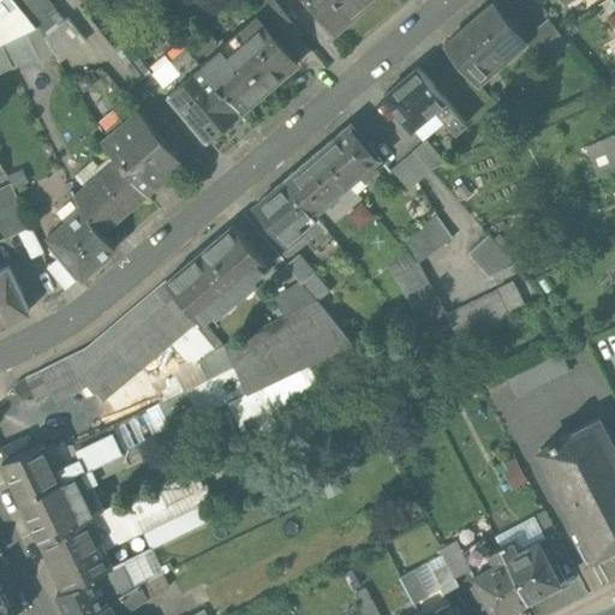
[(0,0),(0,41),(1,41),(35,24),(15,0),(0,0)]
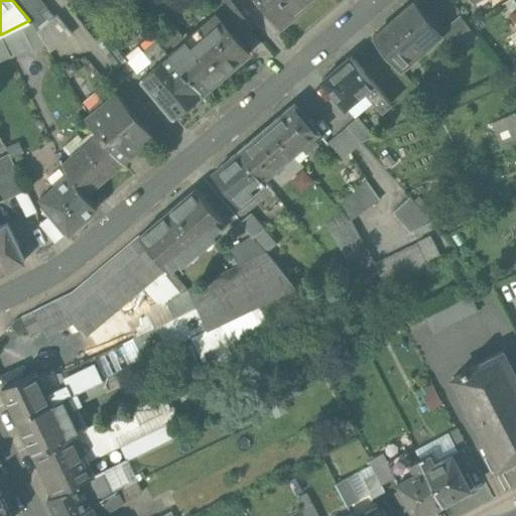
[(231,0),(224,0),(215,8),(218,11),(219,11),(224,17),(234,28),(246,17),(231,0)]
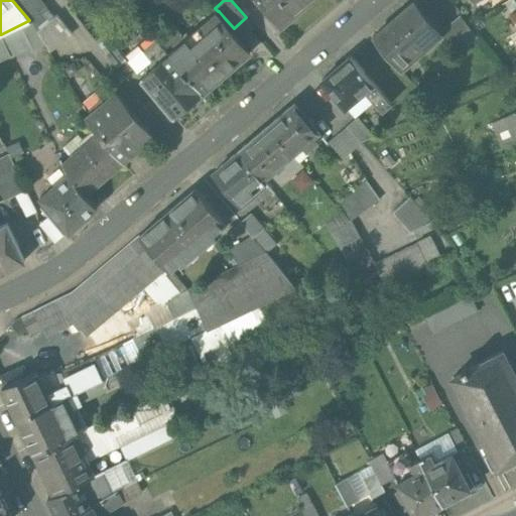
[(305,0),(262,0),(283,23),(307,2),(305,0)]
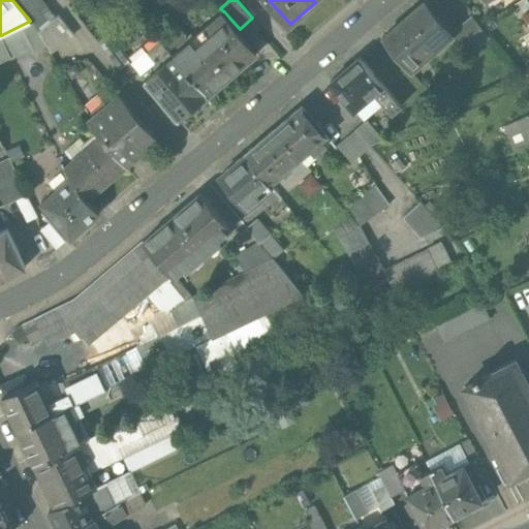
[(454,34),(425,1),(382,37),(411,71),(455,35),(454,34)]
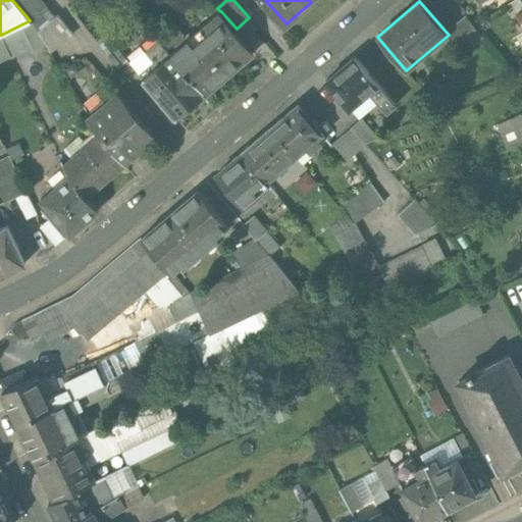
[(51,9),(32,19),(39,30),(56,15),(55,14),(51,9)]
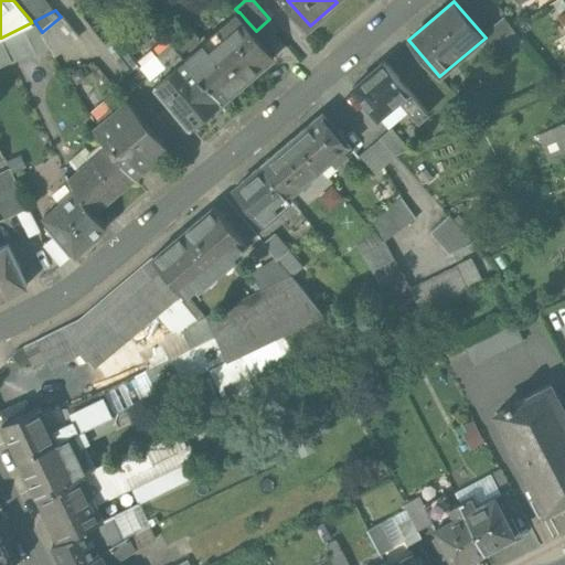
[(61,17),(42,32),(48,42),(53,52),(77,32),(62,14),(60,16),(61,17)]
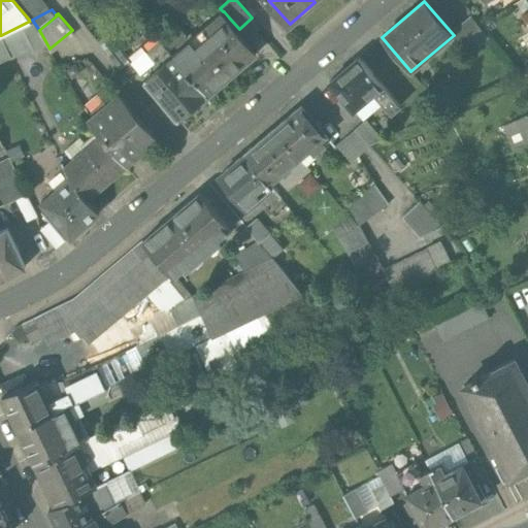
[(488,35),(472,17),(463,25),(479,43),(488,35)]
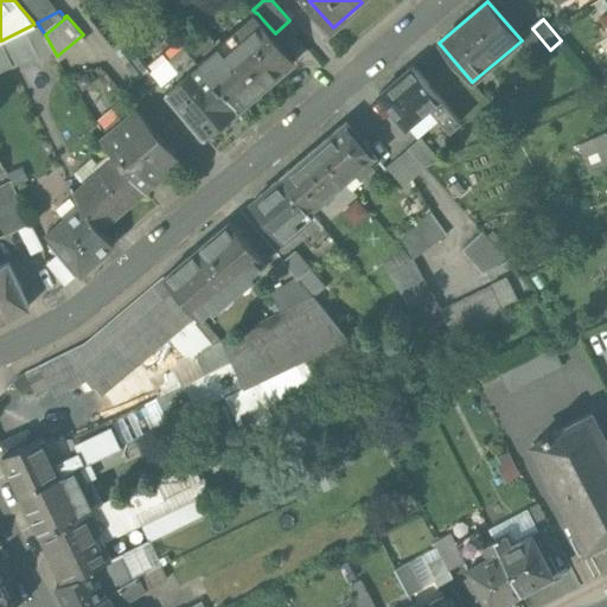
[(263,20),(225,52),(219,45),(202,61),(241,107),(296,58),(275,33),(263,20)]
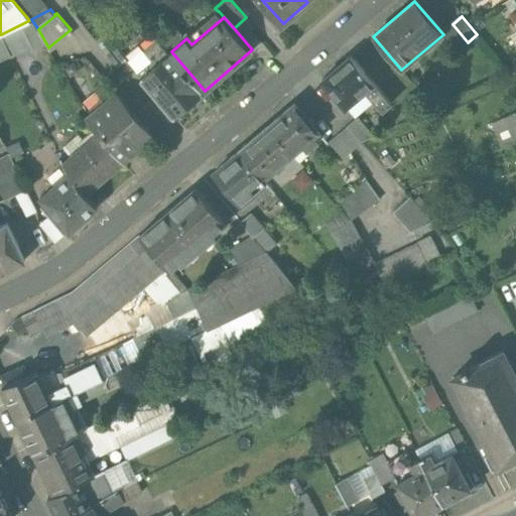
[(29,20),(1,34),(11,55),(43,38),(38,29),(31,19),(29,20)]
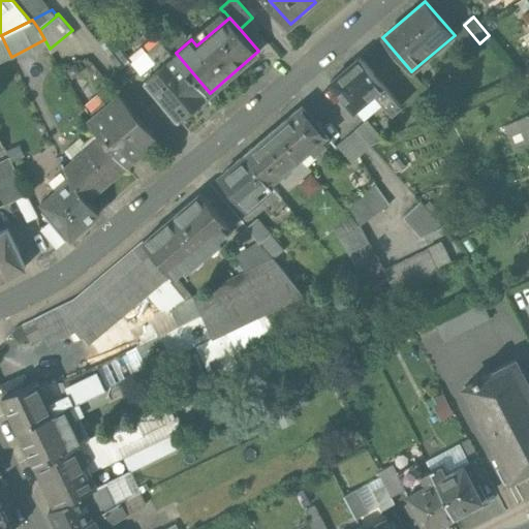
[(479,43),(464,25),(454,34),(455,35),(469,53),(479,43)]
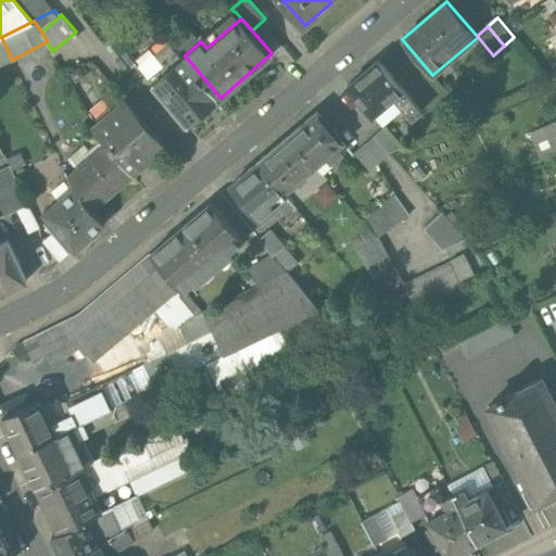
[(1,37),(0,37),(0,65),(12,60),(1,37)]
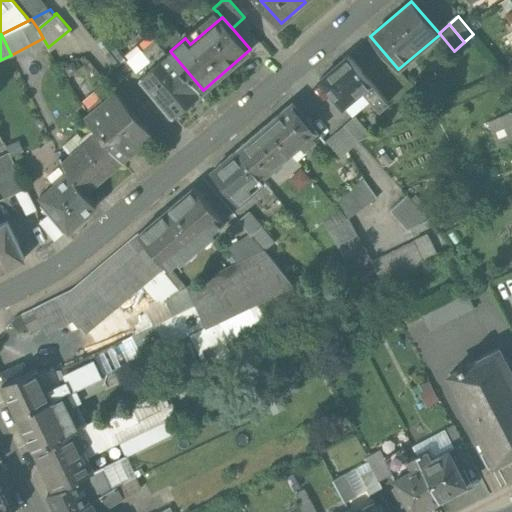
[(169,50),(141,76),(147,83),(146,83),(174,116),(203,90),(170,51),(169,50)]
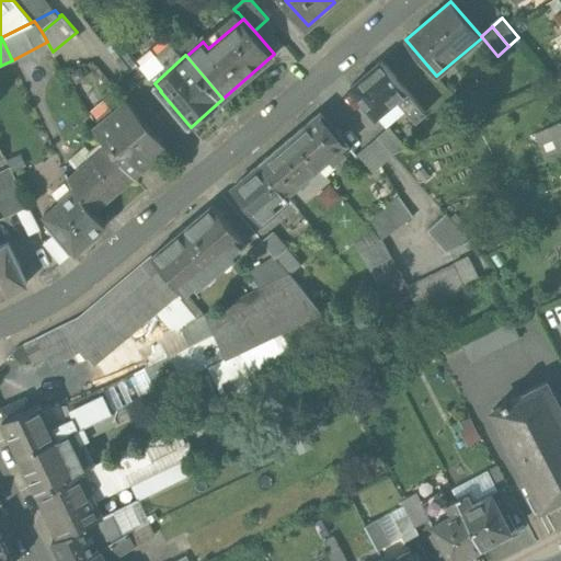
[(149,75),(135,58),(123,67),(137,84),(149,75)]
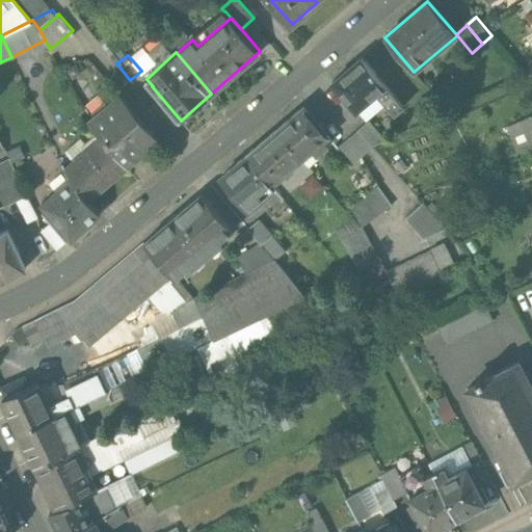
[(362,57),(331,82),(356,109),(371,98),(375,102),(381,97),(396,113),(405,105),(362,57)]
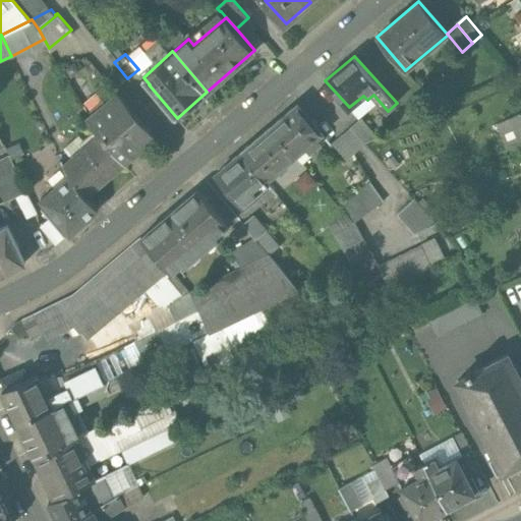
[(118,93),(88,119),(101,135),(105,140),(124,163),(155,137),(118,93)]
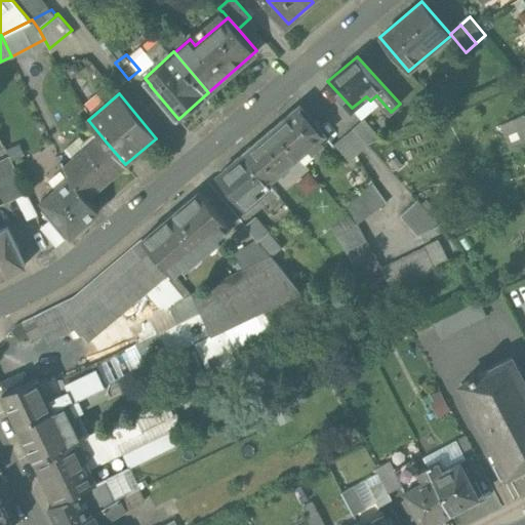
[(300,105),(274,126),(304,161),(312,154),(311,153),(323,144),(319,138),(325,133),(300,105)]
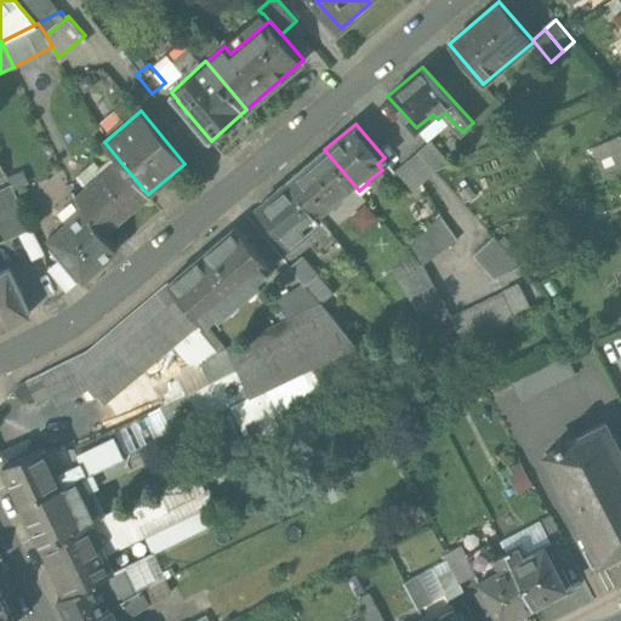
[(620,132),(594,144),(607,175),(620,169),(620,132)]
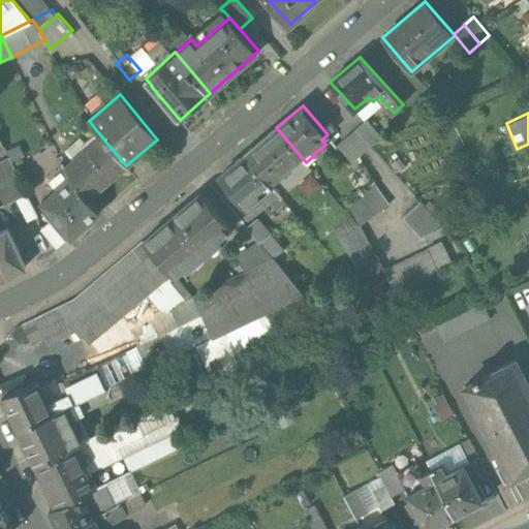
[(276,127),(245,154),(270,184),(289,166),(294,173),(306,162),(276,127)]
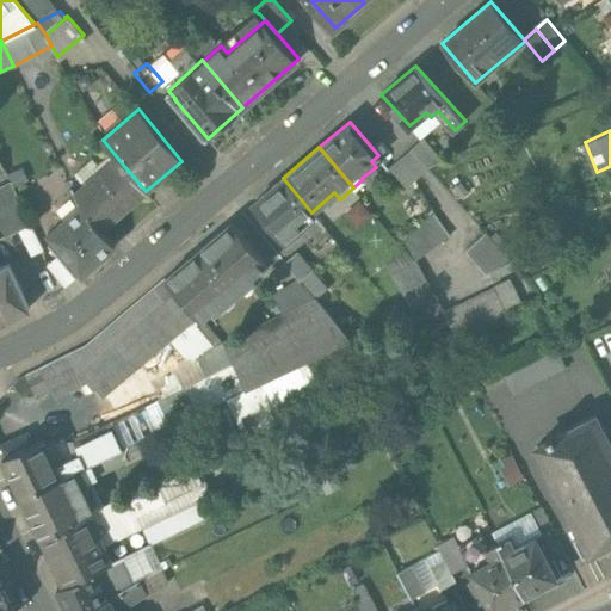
[(411,149),(390,167),(408,186),(429,168),(411,149)]
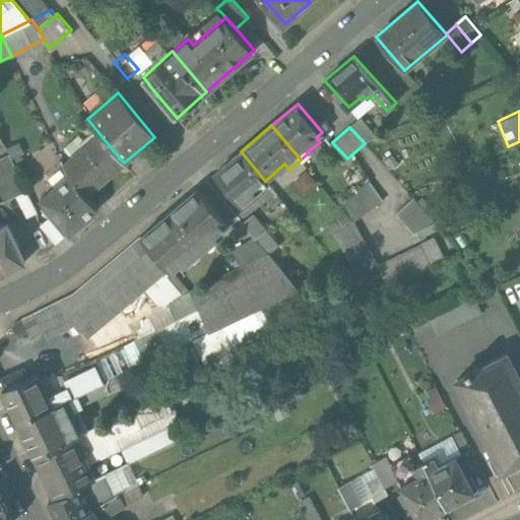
[(101,135),(64,166),(67,171),(70,175),(86,194),(124,163),(105,140),(101,135)]
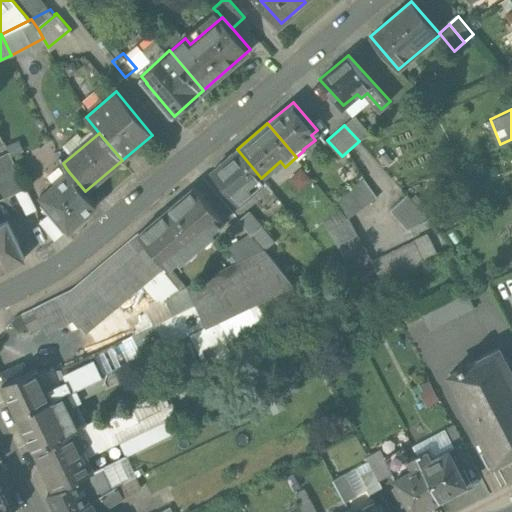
[(25,155),(34,174),(58,163),(49,144),(25,155)]
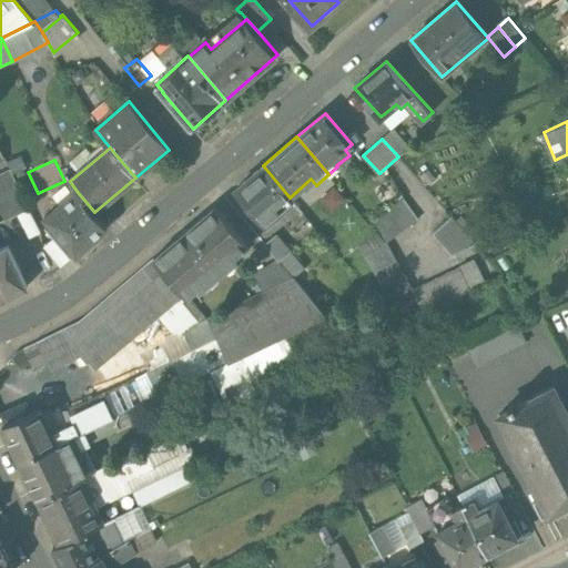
[(263,165),(235,189),(262,221),(290,198),(263,165)]
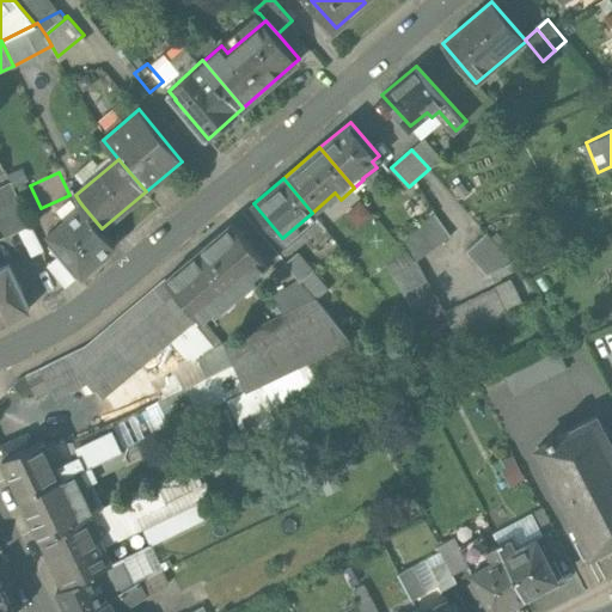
[(11,182),(0,187),(0,225),(6,238),(18,231),(31,225),(11,182)]
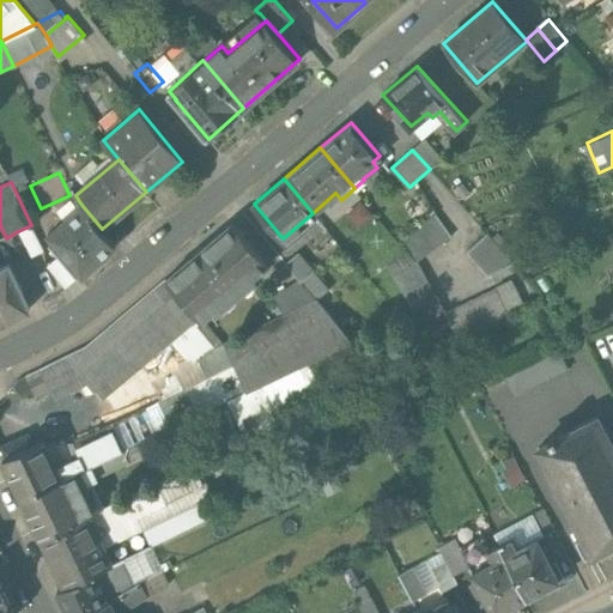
[(351,207),(359,224),(374,217),(366,200),(351,207)]
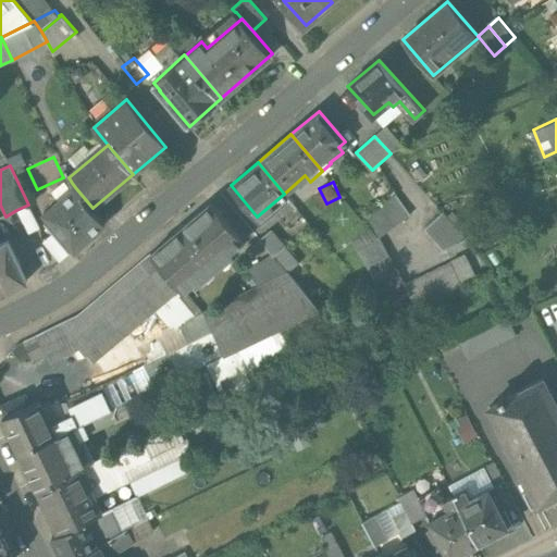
[(75,187),(45,213),(49,220),(74,249),(75,250),(106,223),(93,208),(75,187)]
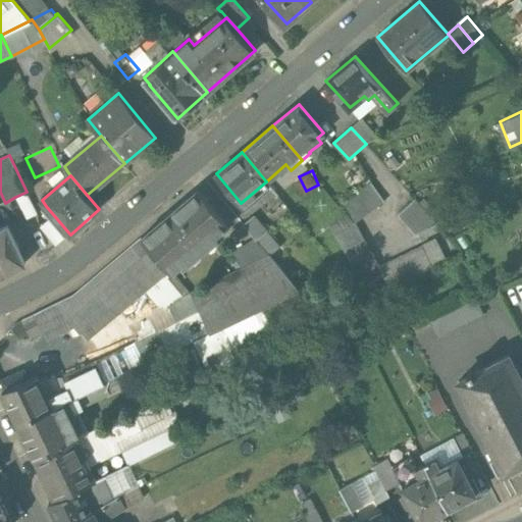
[(372,184),(352,197),(366,215),(386,201),(372,184)]
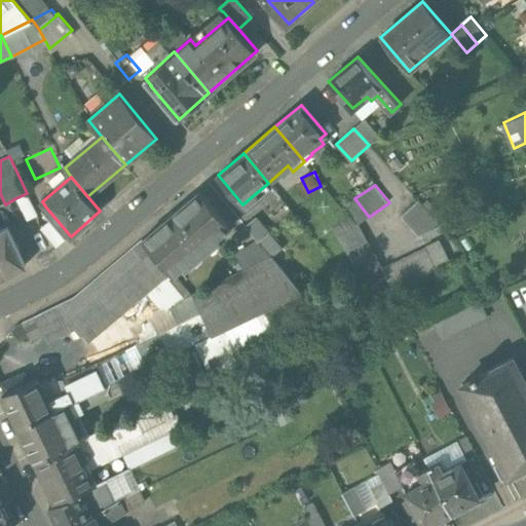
[(27,193),(15,198),(27,221),(37,215),(27,193)]
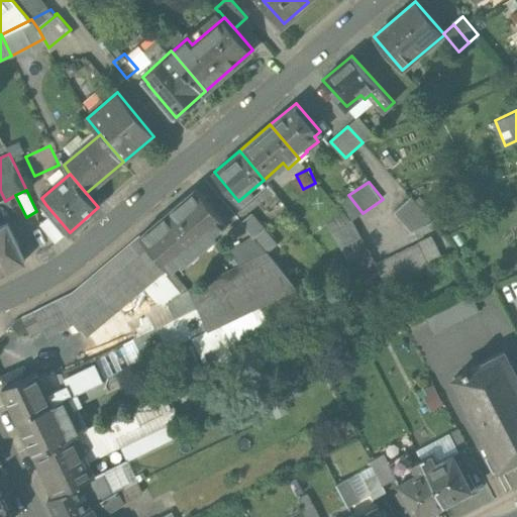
[(196,190),(173,209),(172,208),(162,216),(164,217),(142,235),(171,269),(224,223),(196,190)]
